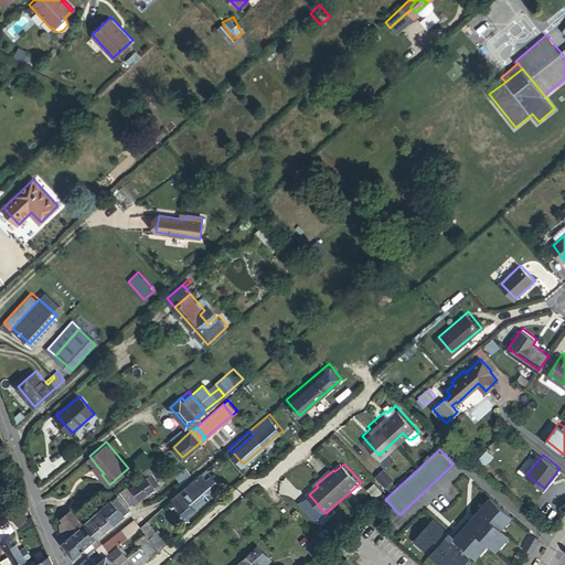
[(94,466),(102,475),(104,473),(96,465),(94,466)]
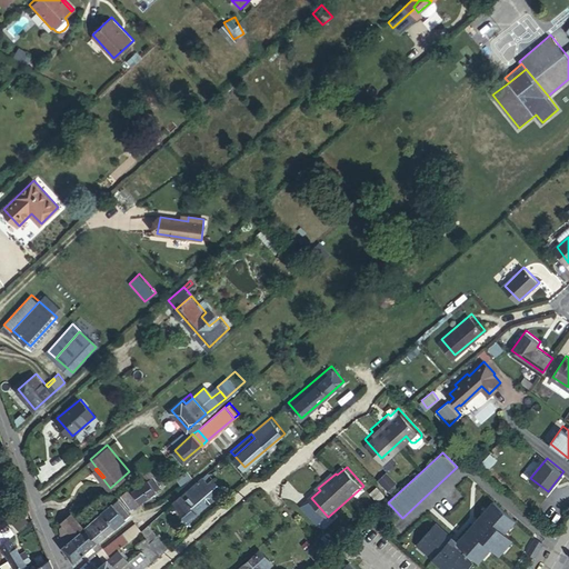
[(387,469),(379,477),(389,487),(397,480),(387,469)]
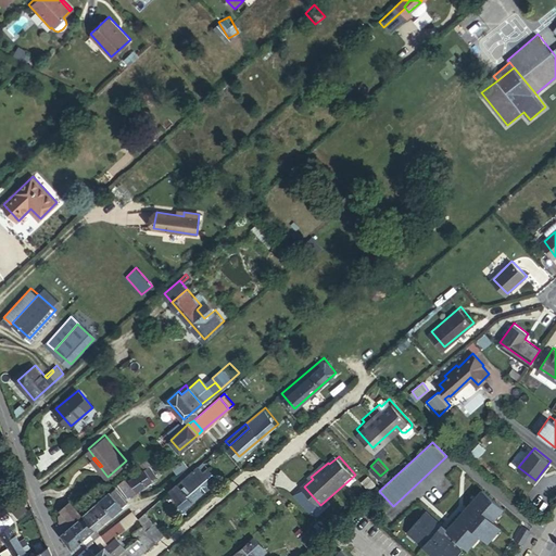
[(144,459),(127,475),(137,488),(155,475),(144,459)]
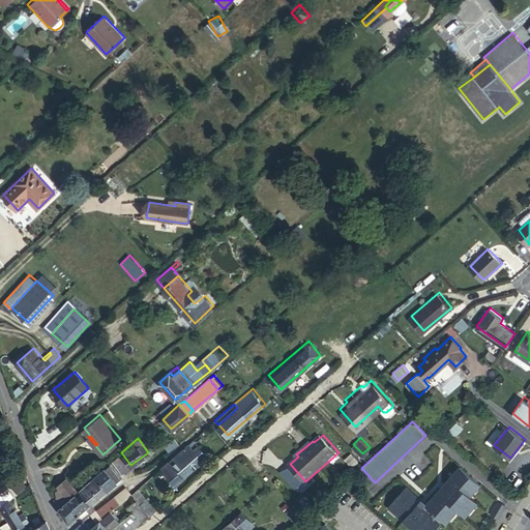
[(188,443),(162,466),(176,483),(184,476),(184,475),(208,455),(199,444),(194,448),(188,443)]
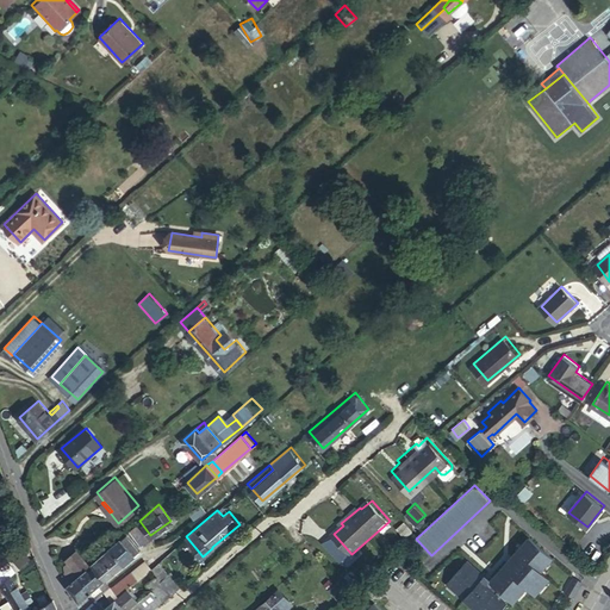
[(150,535),(139,521),(131,528),(141,541),(150,535)]
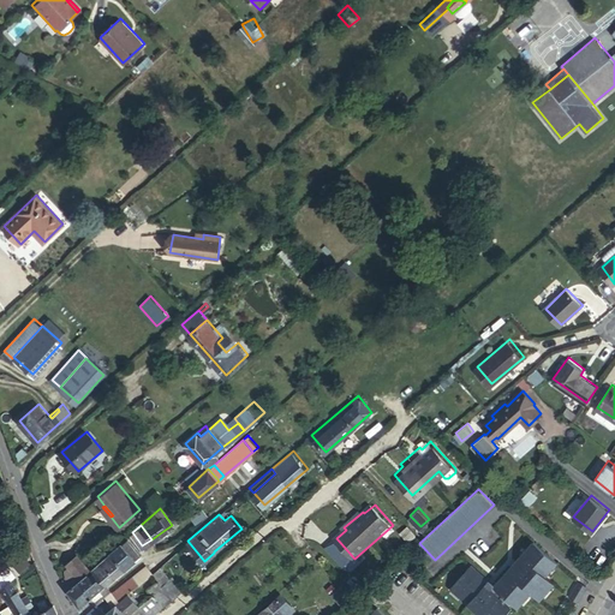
[(112,550),(125,565),(139,553),(126,537),(112,550)]
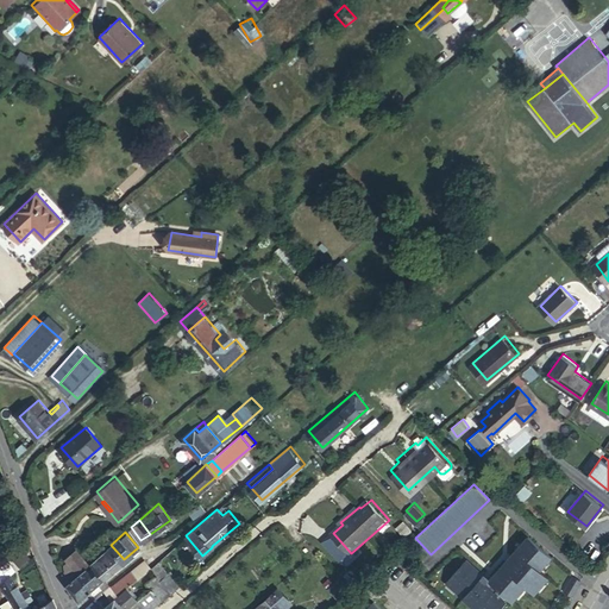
[(513,602),(532,581),(540,589),(550,579),(541,571),(552,558),(531,538),(513,557),(526,570),(521,576),(508,563),(490,582),(479,592),(475,588),(484,576),(468,560),(447,583),(475,608),(502,608),(508,602),(507,601),(509,600),(513,602)]
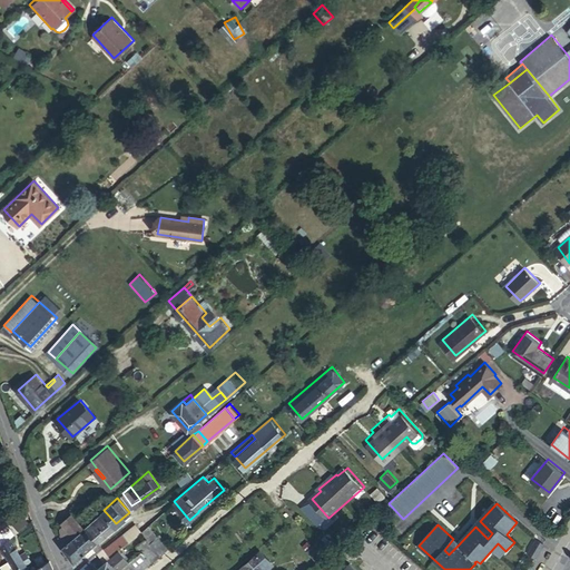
[(84,527),(96,541),(116,523),(104,510),(84,527)]
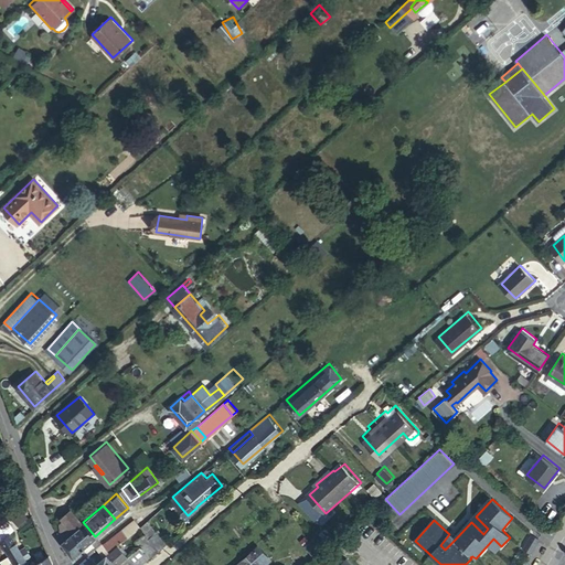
[(61,542),(61,541),(72,532),(83,522),(71,509),(62,518),(64,520),(60,524),(60,530),(57,532),(61,542)]
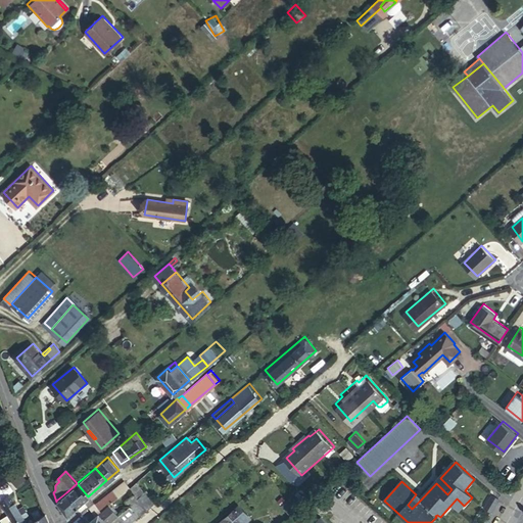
[(0,497),(1,500),(10,493),(7,489),(12,486),(6,477),(0,480),(0,497)]
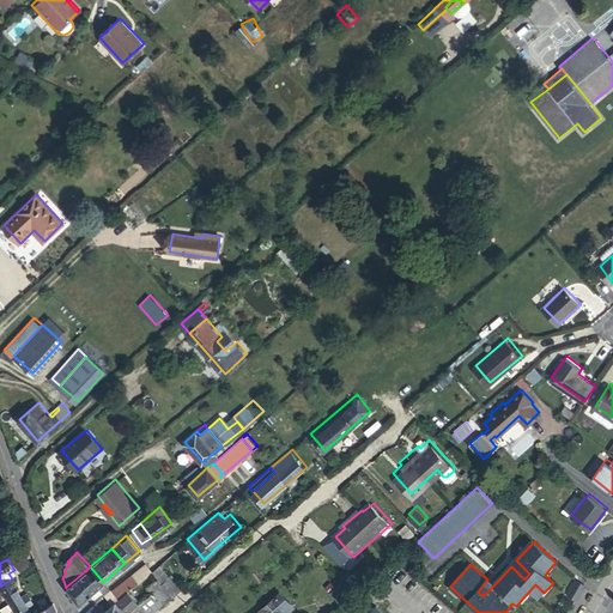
[(159,562),(152,569),(162,580),(169,574),(159,562)]
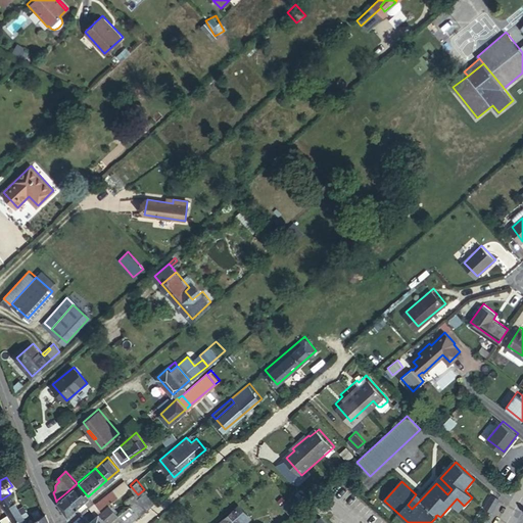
[(66,492),(78,506),(88,496),(77,483),(66,492)]
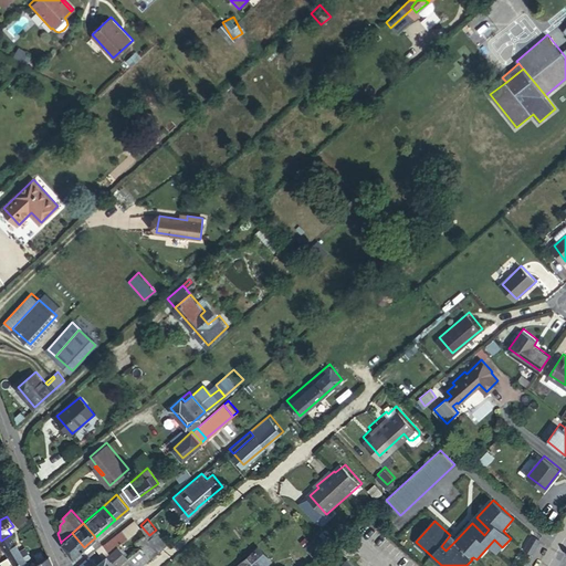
[(156,530),(149,535),(159,546),(166,541),(157,530),(156,530)]
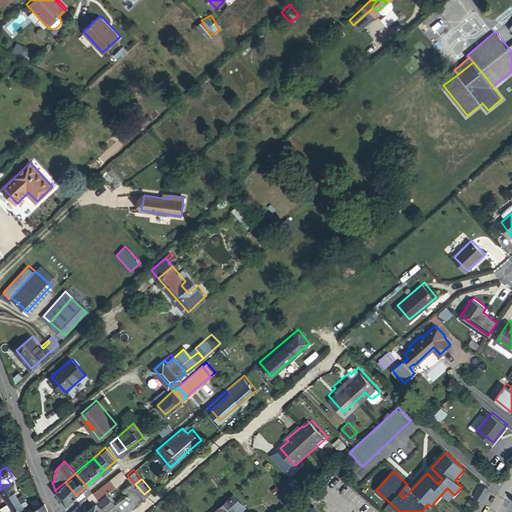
[(97,500),(115,485),(110,480),(94,494),(92,492),(88,495),(94,503),(97,500)]
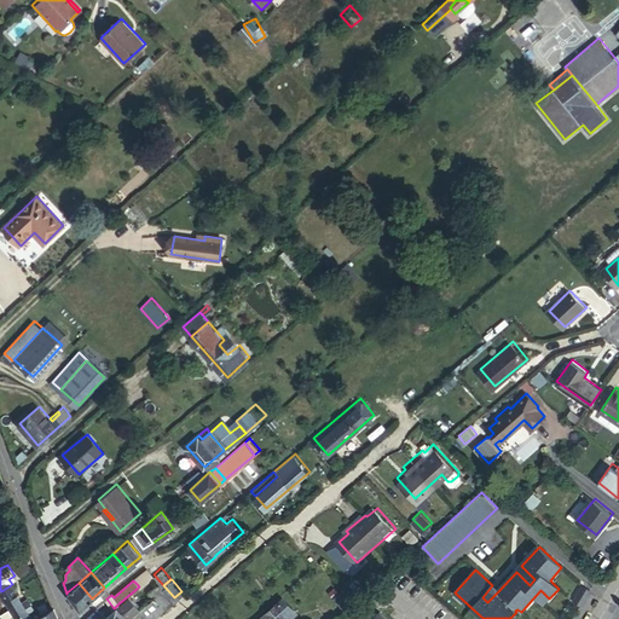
[(80,608),(92,599),(79,583),(67,593),(80,608)]
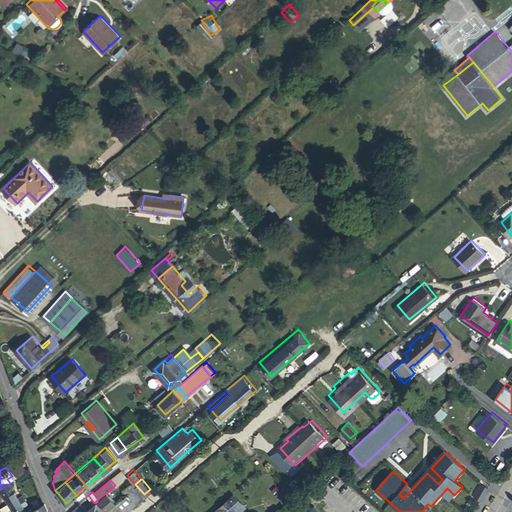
[(13,511),(25,511),(10,483),(1,489),(13,511)]
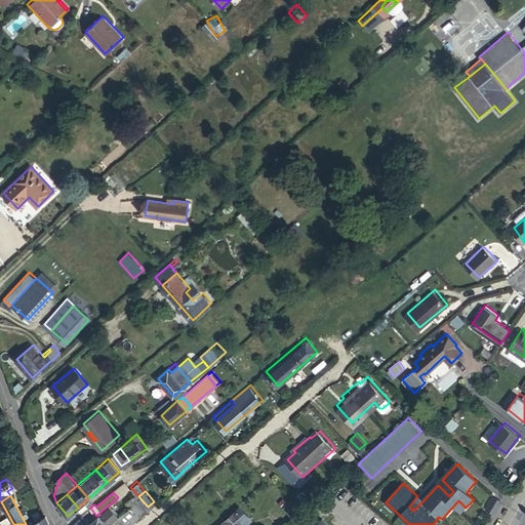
[(132,507),(139,500),(135,496),(128,502),(132,507)]
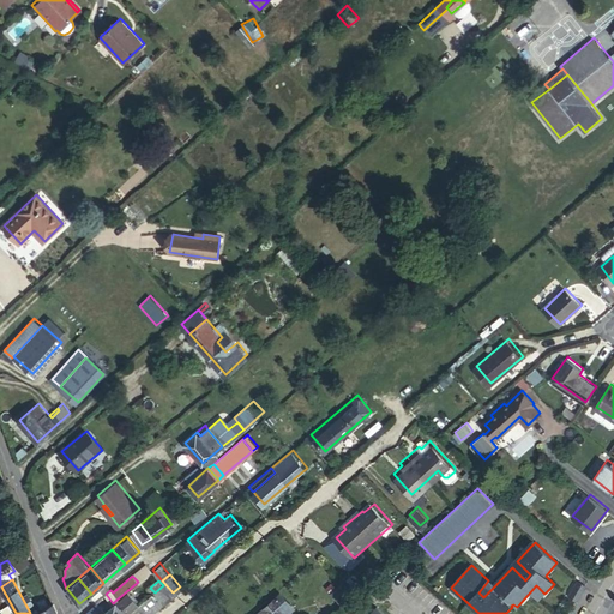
[(344,584),(331,595),(343,607),(355,596),(344,584)]
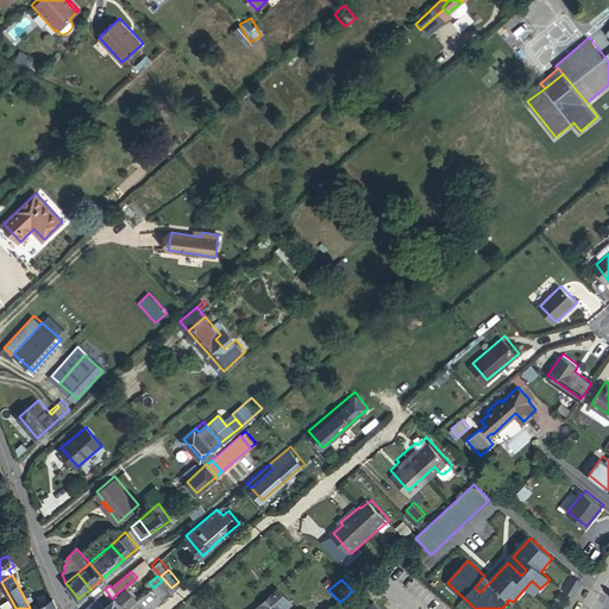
[(151,591),(139,601),(145,608),(148,608),(170,590),(162,581),(154,588),(156,591),(154,594),(151,591)]
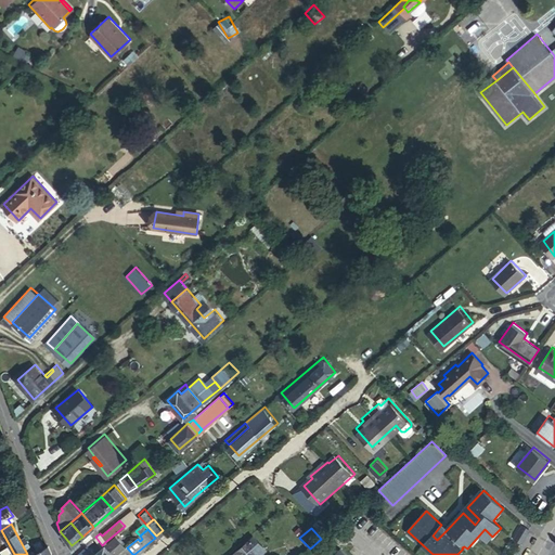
[(254,536),(230,554),(252,554),(262,545),(263,545),(254,536)]
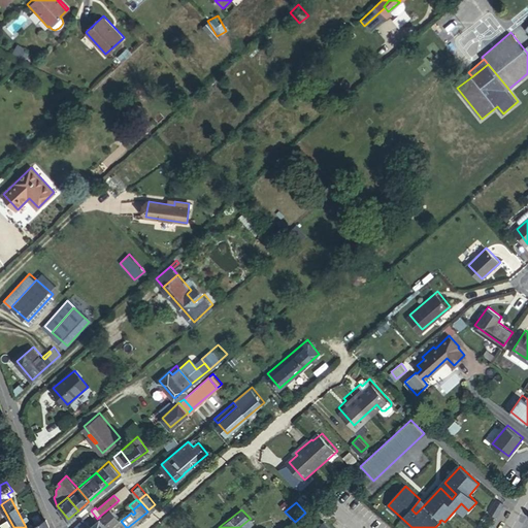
[(104,527),(108,525),(100,516),(97,519),(89,525),(86,527),(104,527)]
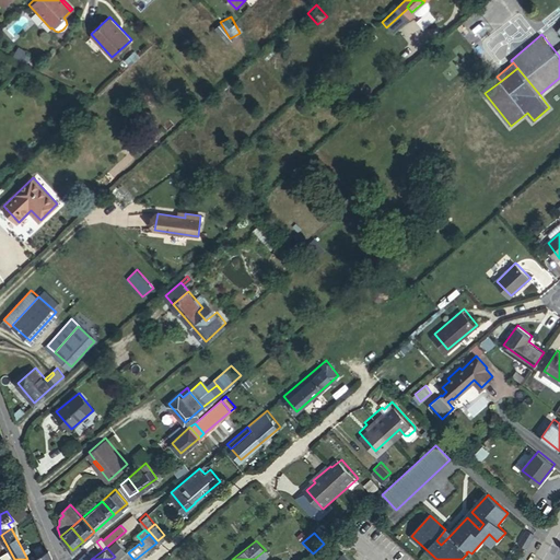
[(91,559),(94,557),(89,549),(74,559),(91,559)]
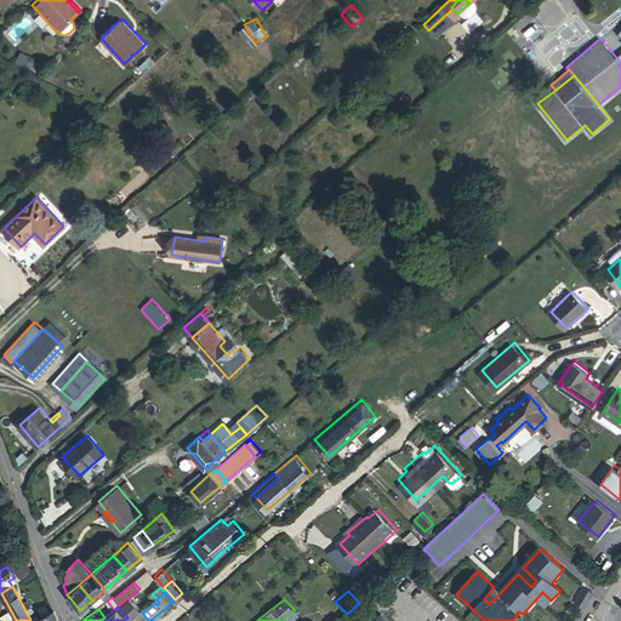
[(289,620),(297,615),(294,610),(281,620),(289,620)]
